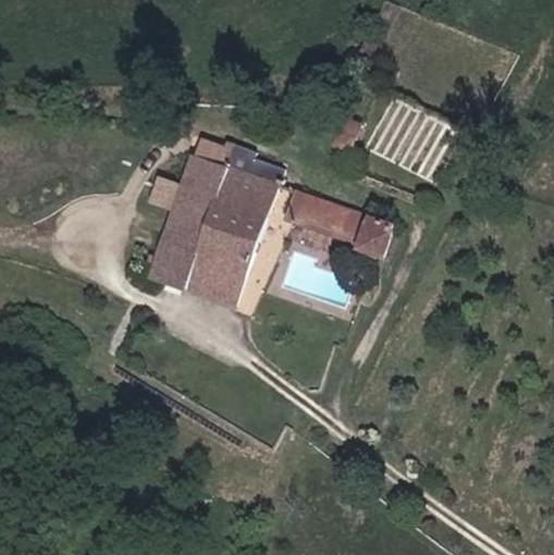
[(360,123),(346,115),(333,140),(348,147),(360,123)]
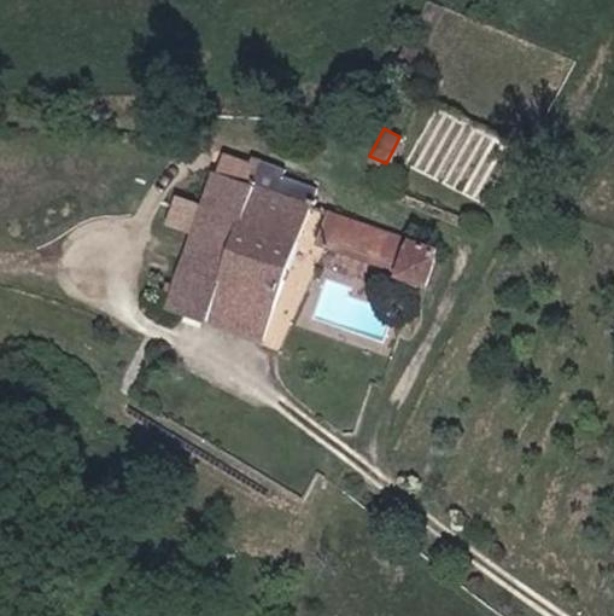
[(253,161),(226,150),(217,169),(309,203),(315,186),(282,173),(284,164),(257,152),(253,161)]
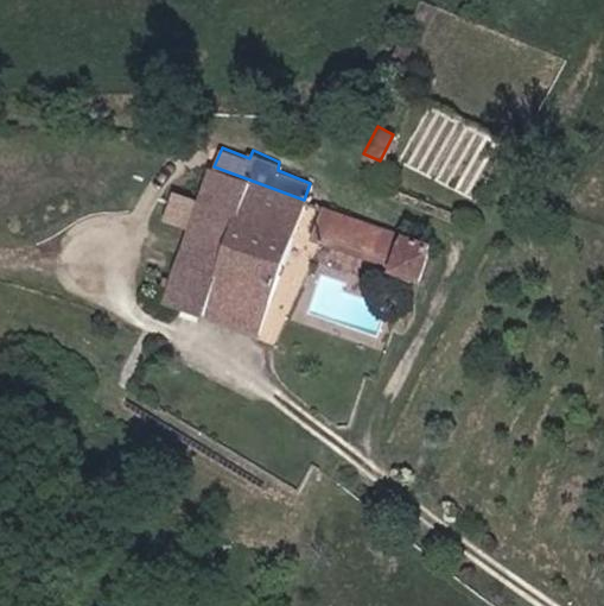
[(159,292),(254,330),(304,200),(214,166),(210,165),(159,292)]
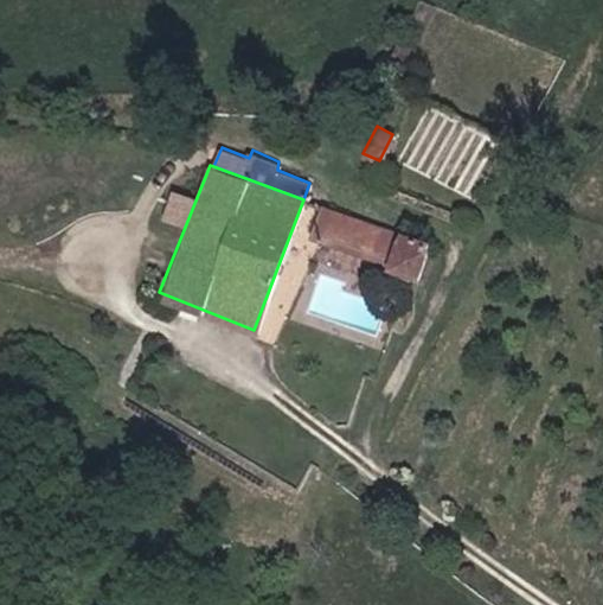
[(319,205),(310,233),(373,256),(382,229),(319,205)]
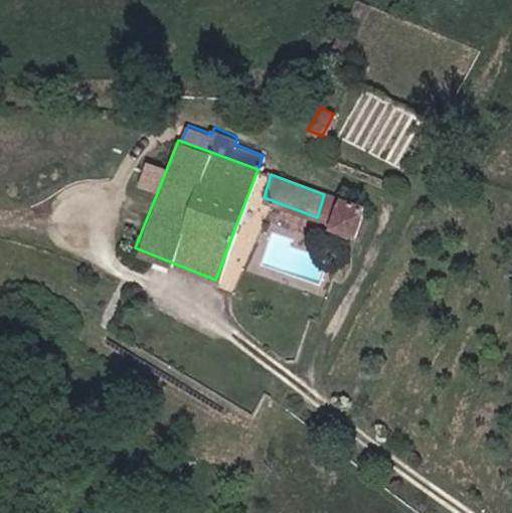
[(341,201),(324,194),(317,217),(330,222),(327,231),(354,241),(365,209),(341,201)]
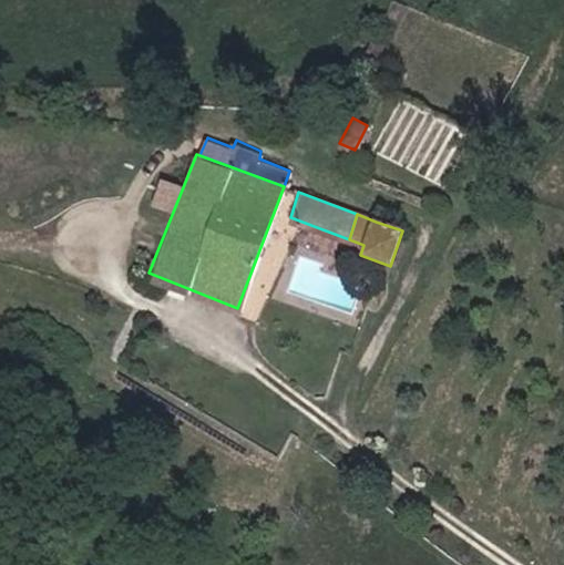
[(404,227),(377,217),(376,222),(402,230),(404,227)]
